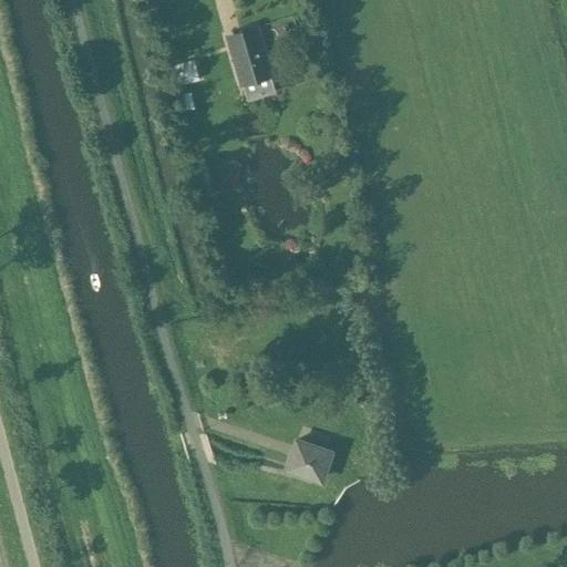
[(225,34),(235,68),(240,88),(272,78),(267,59),(257,26),(225,34)]
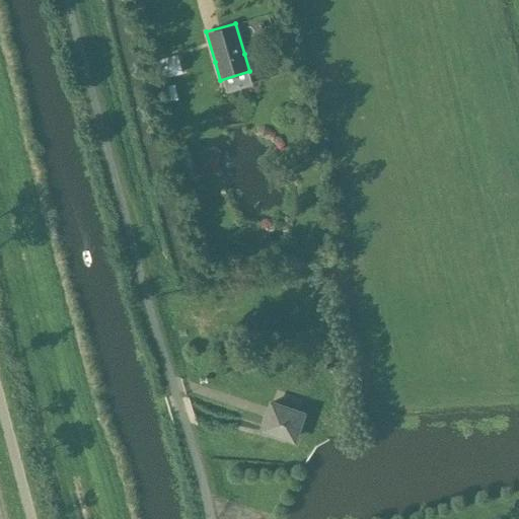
[(183,73),(177,55),(156,61),(161,79),(183,73)]
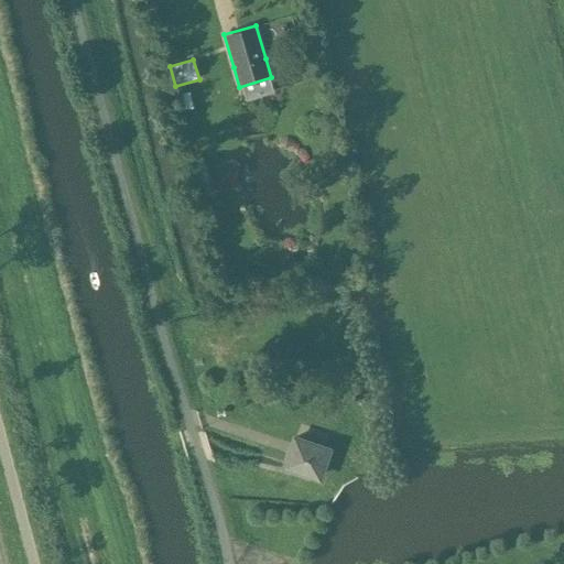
[(177,112),(183,140),(198,137),(193,109),(177,112)]
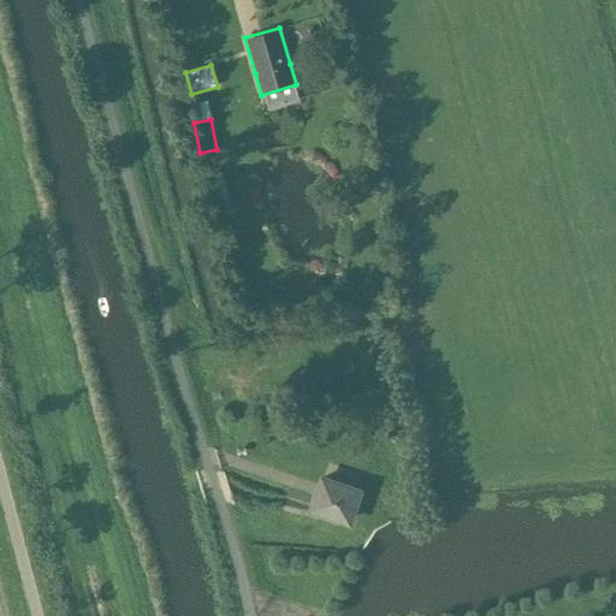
[(319,473),(307,510),(351,526),(363,489),(319,473)]
